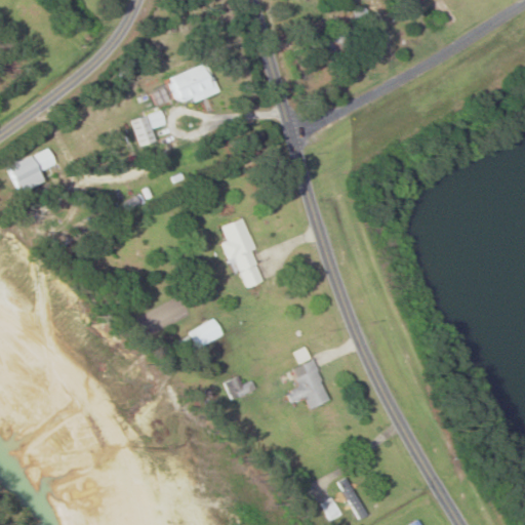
[(319,55),(351,50),(348,32),(316,38),(319,55)]
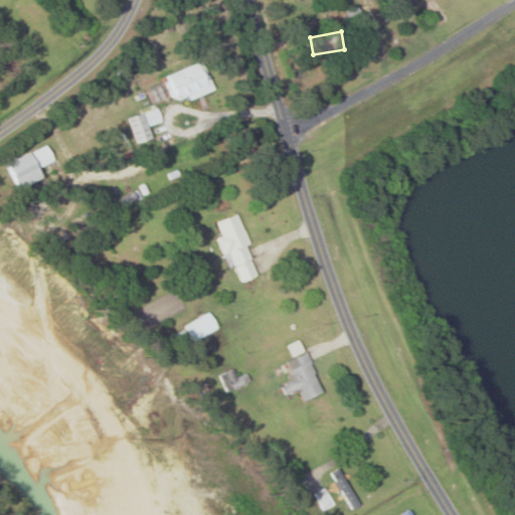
[(211,91),(200,62),(163,77),(175,106),(211,91)]
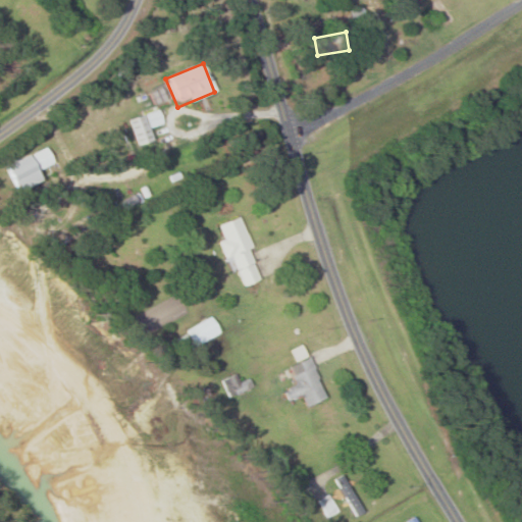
[(53,165),(47,149),(3,167),(14,193),(39,183),(35,172),(53,165)]
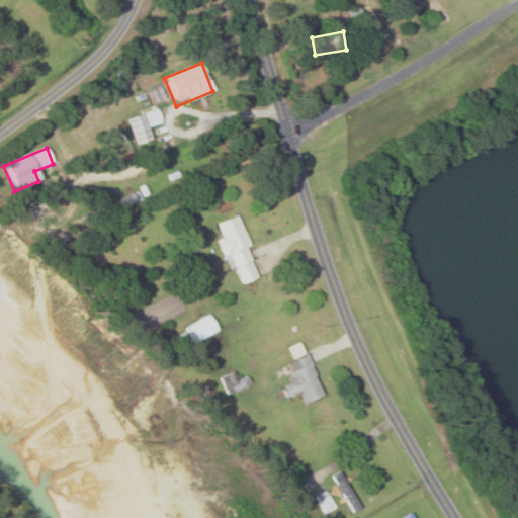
[(218,224),(235,270),(244,266),(247,274),(257,270),(237,217),(218,224)]
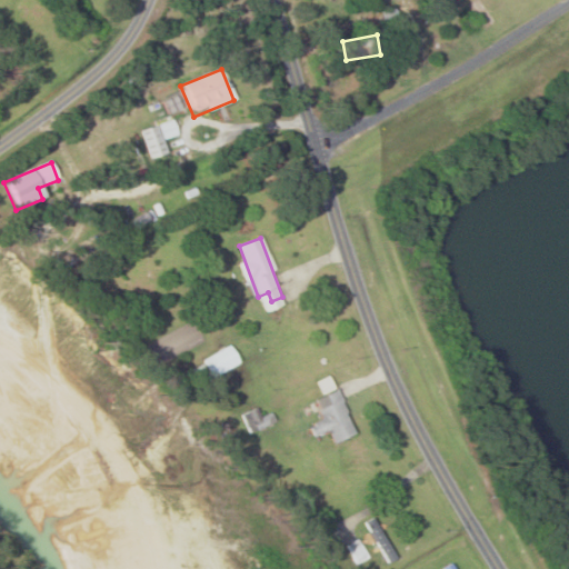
[(240,363),(230,346),(202,361),(213,379),(240,363)]
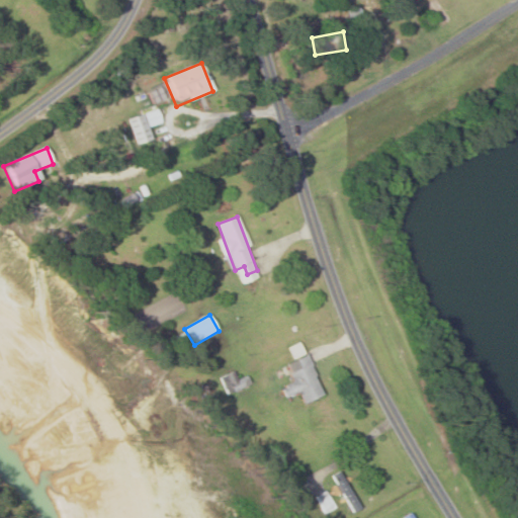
[(323,396),(301,343),(287,348),(293,361),(285,364),(293,382),(281,387),(285,399),(298,393),(304,404),(323,396)]
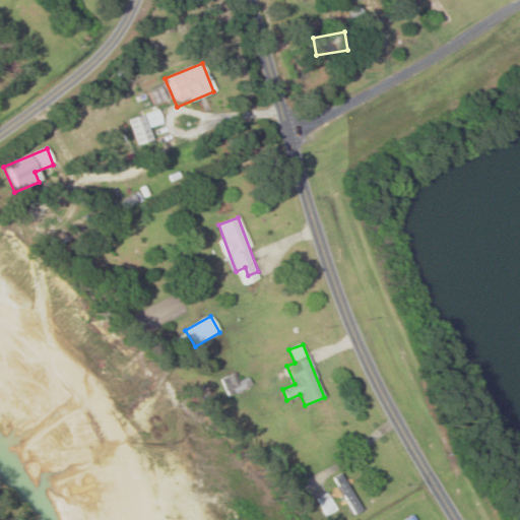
[(254,387),(250,377),(241,381),(238,373),(223,379),(231,396),(254,387)]
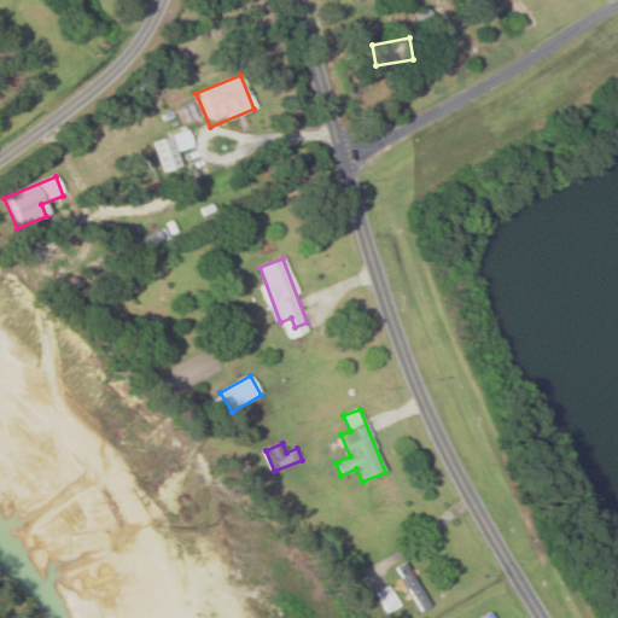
[(430,607),(408,561),(398,566),(420,612),(430,607)]
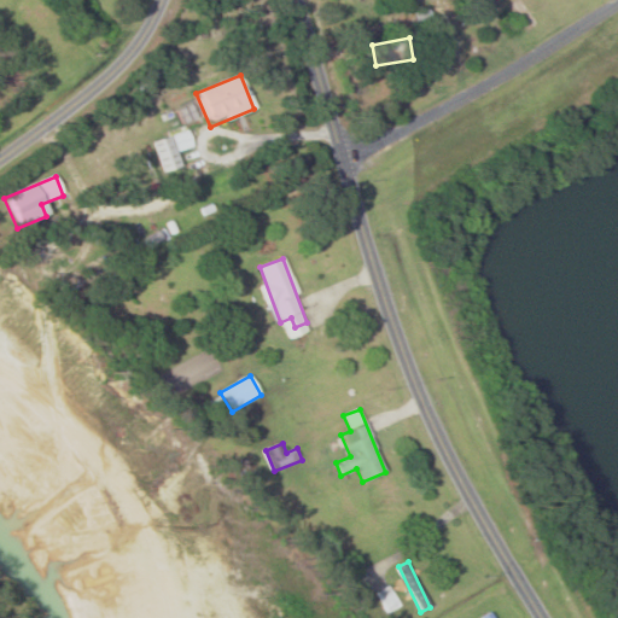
[(402,607),(391,586),(378,593),(389,614),(402,607)]
